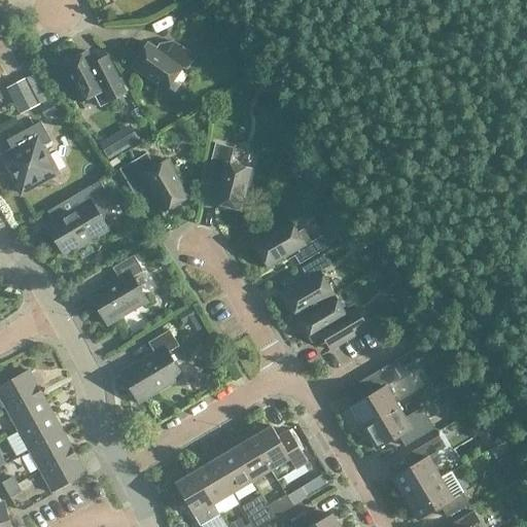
[(198,0),(206,15),(214,10),(209,0),(198,0)]
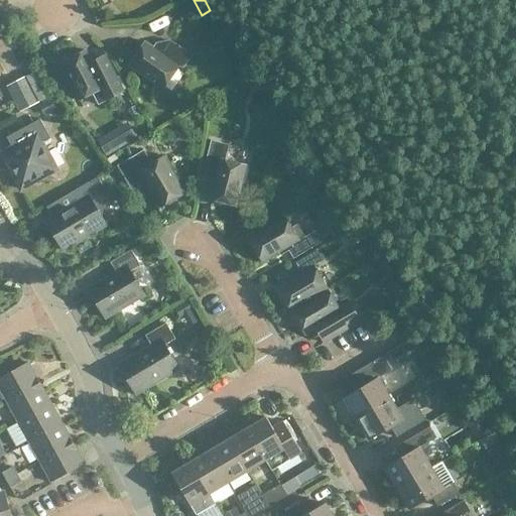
[(231,33),(226,36),(225,41),(229,48),(235,49),(239,46),(240,40),(237,34),(231,33)]
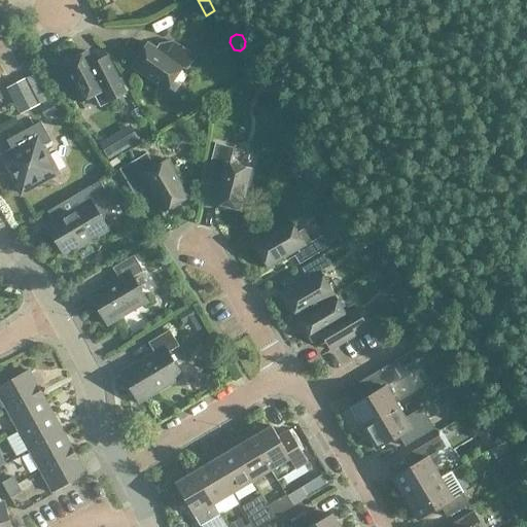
[(186,70),(196,58),(175,42),(170,48),(165,45),(161,46),(157,49),(148,43),(132,68),(167,92),(183,68),(186,70)]
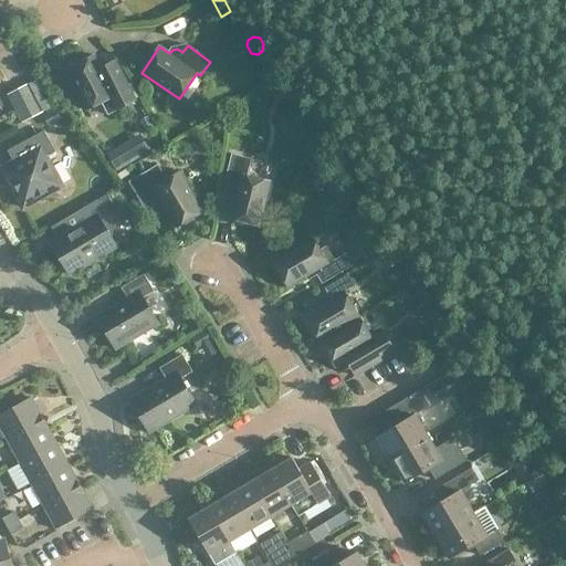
[(116,61),(101,69),(94,56),(66,70),(87,112),(102,104),(108,116),(136,102),(116,61)]
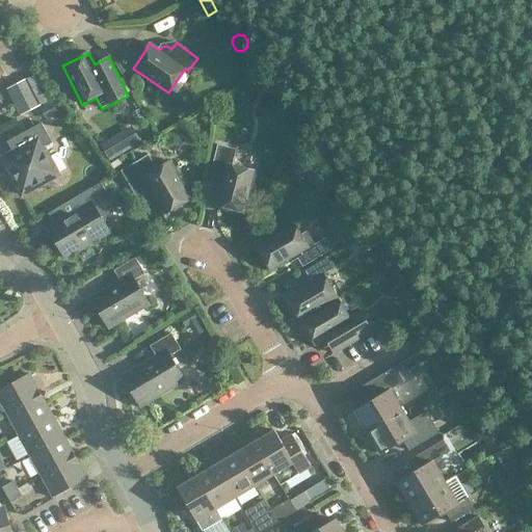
[(269,90),(278,84),(269,71),(261,76),(269,90)]
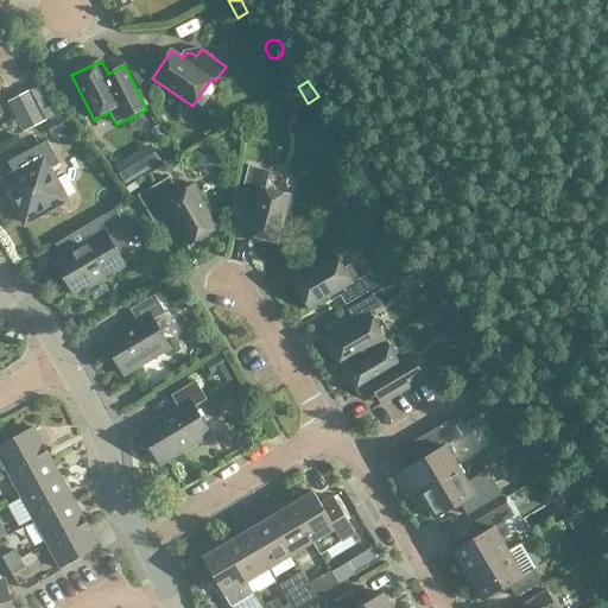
[(24,132),(45,121),(31,92),(8,103),(24,132)]
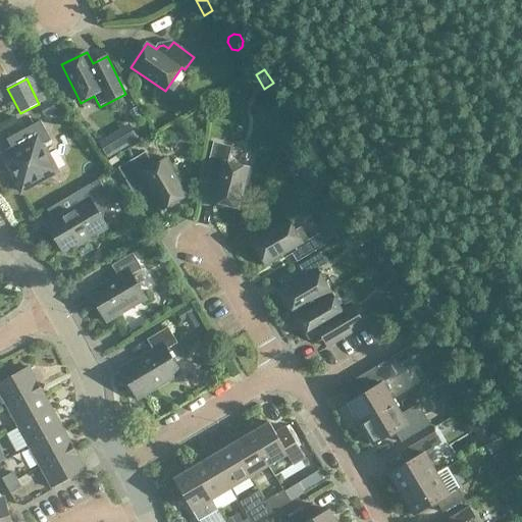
[(196,114),(197,117),(202,120),(205,120),(206,118),(206,108),(197,112),(196,114)]
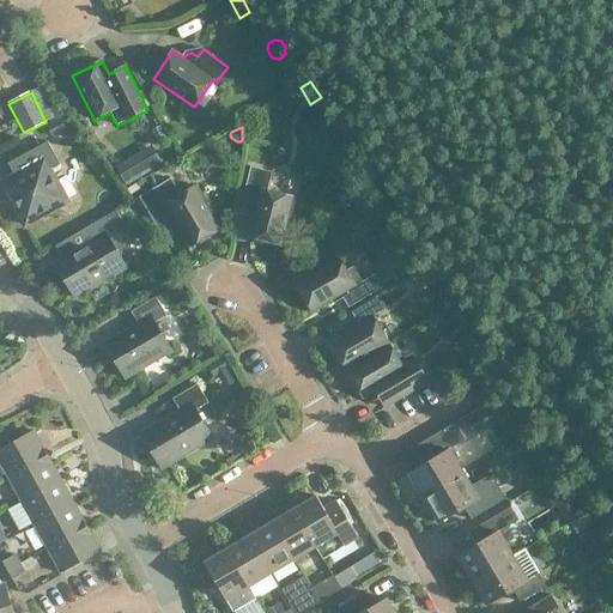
[(7,164),(14,177),(2,183),(25,226),(40,218),(46,219),(50,217),(53,211),(67,202),(49,170),(60,164),(48,143),(7,164)]
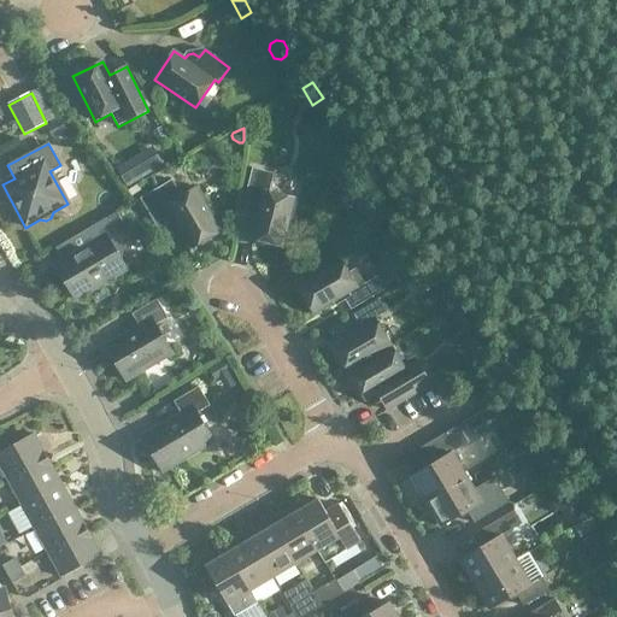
[(119,171),(128,186),(145,176),(136,160),(119,171)]
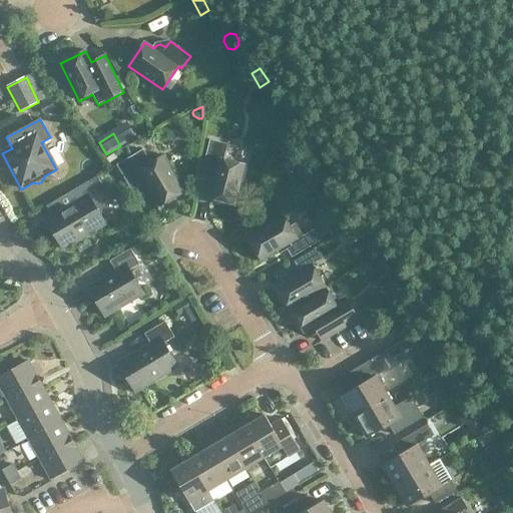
[(227,144),(209,140),(202,168),(214,171),(207,198),(235,205),(238,192),(240,193),(243,191),(244,185),(243,182),(241,182),(245,165),(224,159),(227,144)]
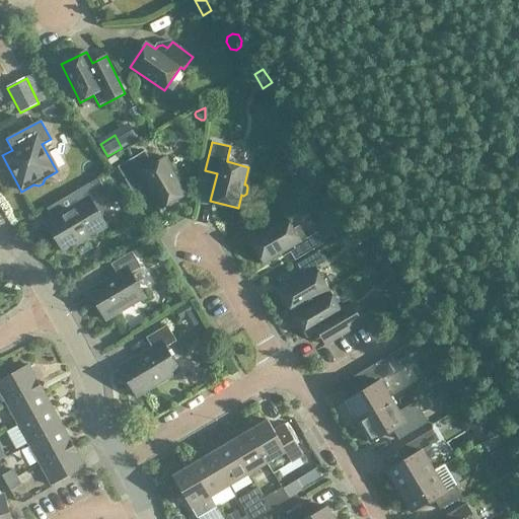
[(153,165),(145,152),(119,167),(134,193),(147,184),(162,210),(187,195),(165,158),(153,165)]
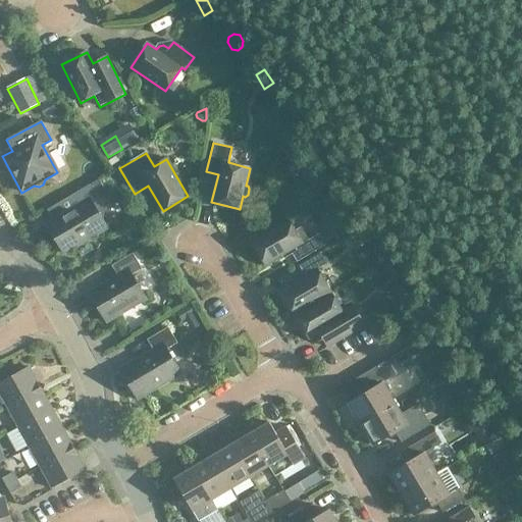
[(101,218),(104,206),(97,193),(104,190),(99,179),(73,195),(80,205),(50,223),(60,243),(57,245),(62,254),(97,235),(106,228),(101,218)]
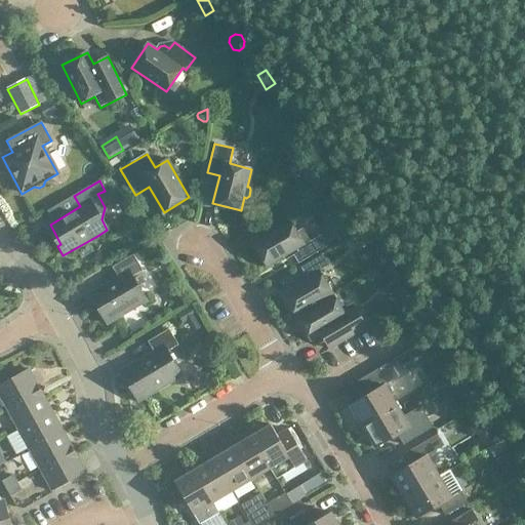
[(304,229),(296,233),(289,220),(252,243),(268,268),(292,253),(298,264),(331,244),(325,233),(312,242),(304,229)]
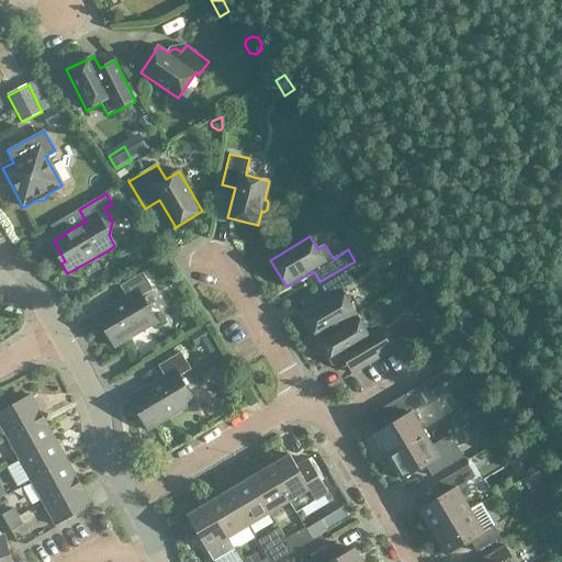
[(317,339),(357,316),(341,290),(352,283),(346,272),(322,287),(328,298),(302,313),(317,339)]
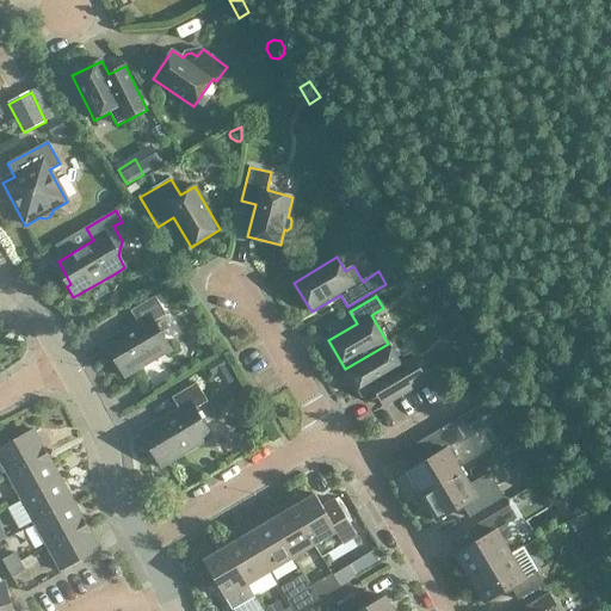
[(154,322),(166,315),(155,297),(131,312),(139,323),(109,341),(122,363),(117,366),(124,378),(171,350),(154,322)]
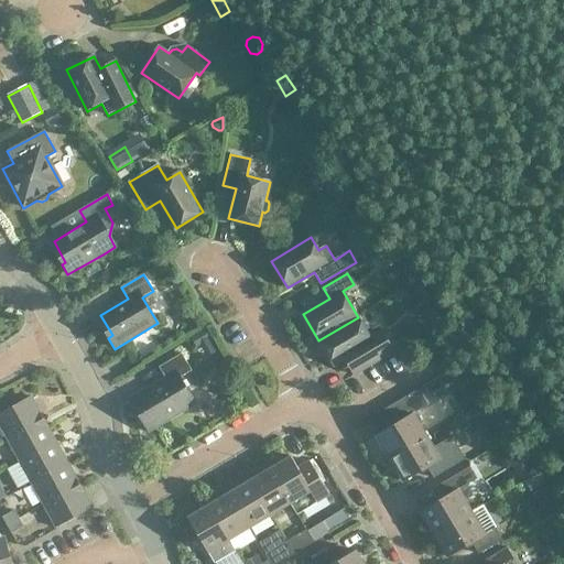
[(420,293),(411,303),(421,312),(430,302),(420,293)]
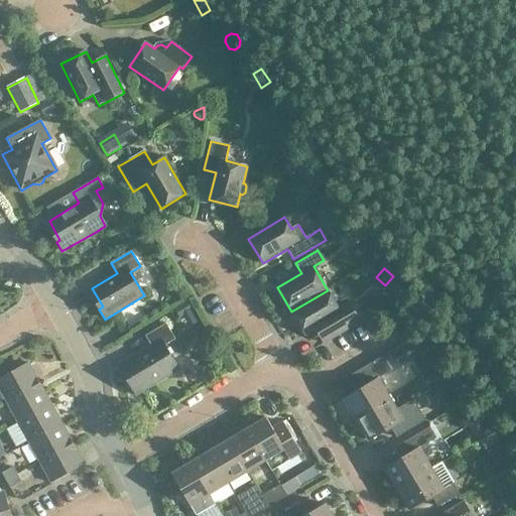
[(390,289),(393,294),(400,296),(406,293),(408,286),(404,280),(398,278),(392,282),(390,289)]
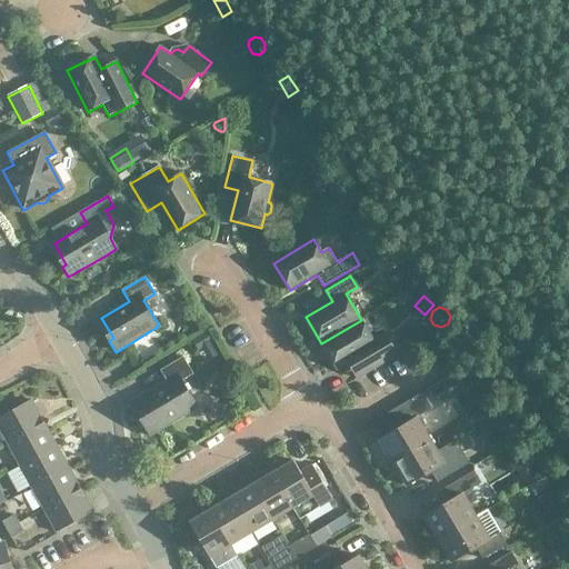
[(321,343),(337,370),(365,355),(373,370),(398,356),(388,339),(385,342),(381,338),(376,336),(372,338),(361,320),(321,343)]
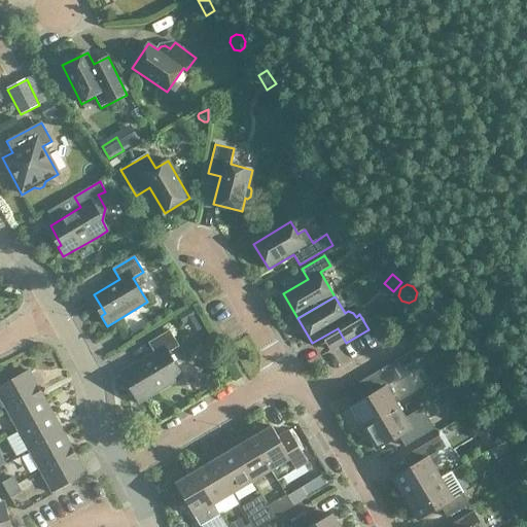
[(179,315),(185,324),(199,316),(192,307),(179,315)]
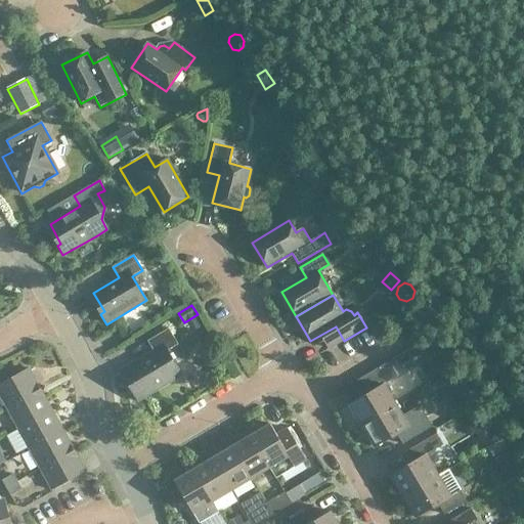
[(181,375),(168,351),(178,345),(169,329),(147,342),(154,352),(124,370),(135,389),(131,391),(137,401),(181,375)]
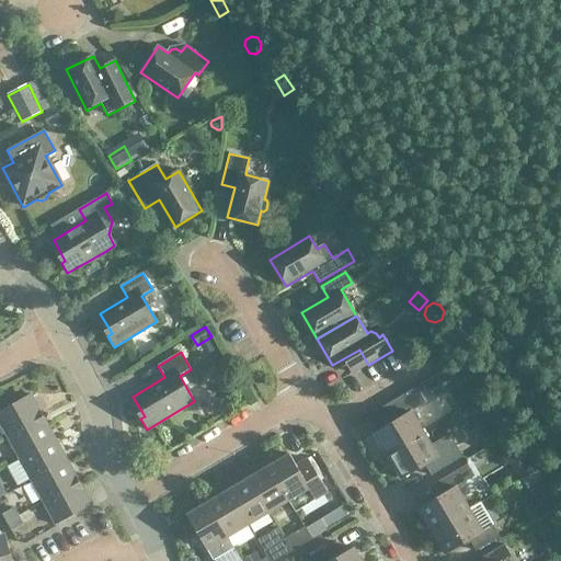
[(387,457),(425,434),(411,412),(425,403),(416,388),(389,404),(398,420),(374,434),(387,457)]
